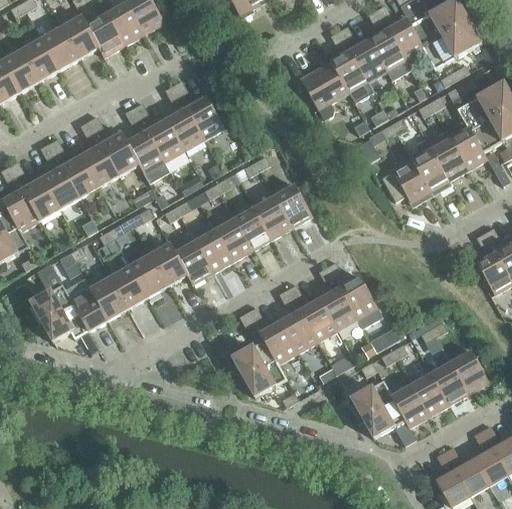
[(26,12),(37,6),(33,0),(26,0),(21,3),(26,12)]
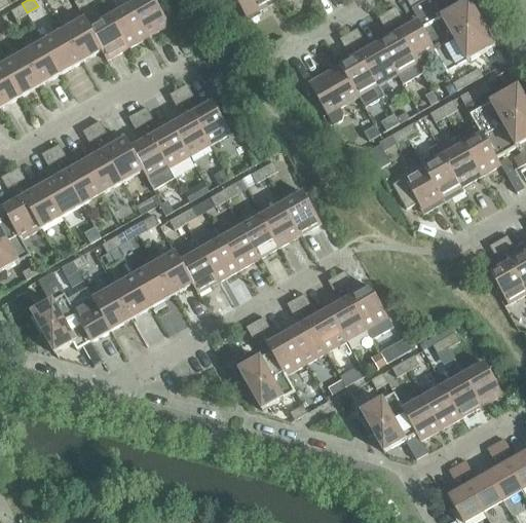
[(148,36),(168,24),(155,0),(136,0),(129,4),(148,36)]
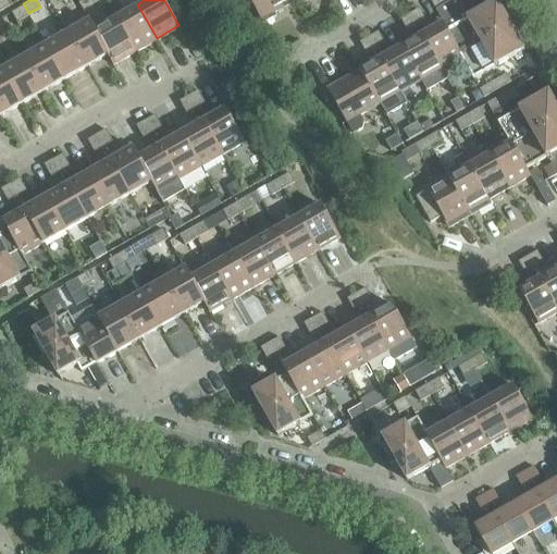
[(250,0),(256,10),(262,22),(276,14),(274,11),(292,0),(250,0)]
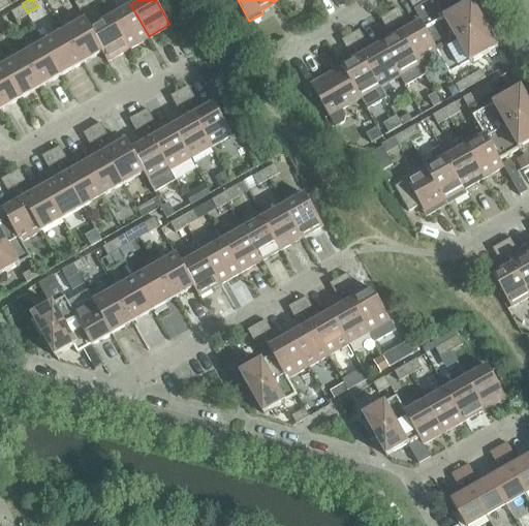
[(472,0),(425,27),(424,28),(438,53),(437,53),(449,73),(497,45),(472,0)]
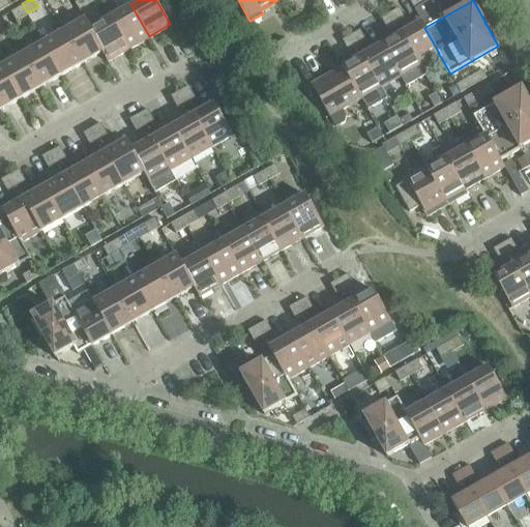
[(16,19),(27,12),(22,3),(10,9),(16,19)]
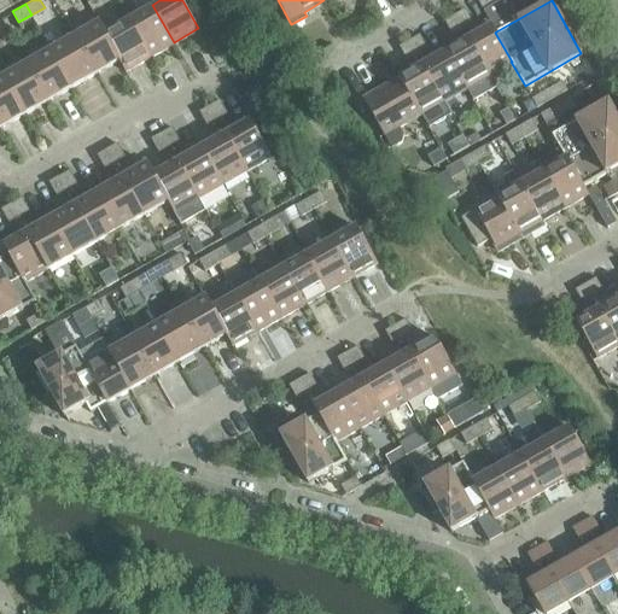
[(152,5),(129,18),(150,56),(174,42),(152,5)]
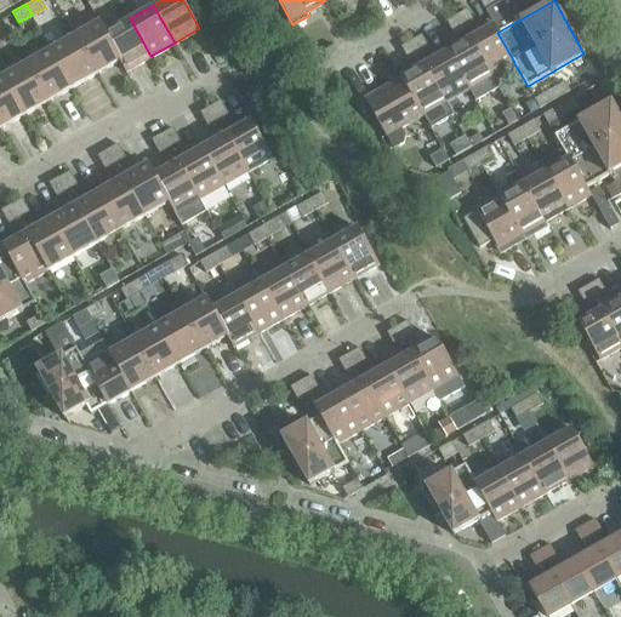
[(465,27),(474,21),(467,7),(456,12),(465,27)]
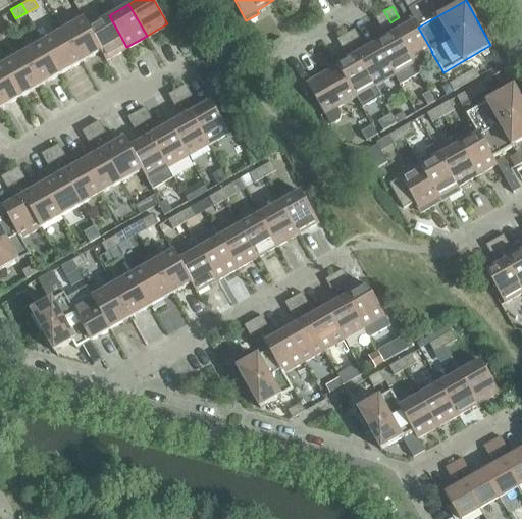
[(381,27),(390,22),(383,10),(375,15),(381,27)]
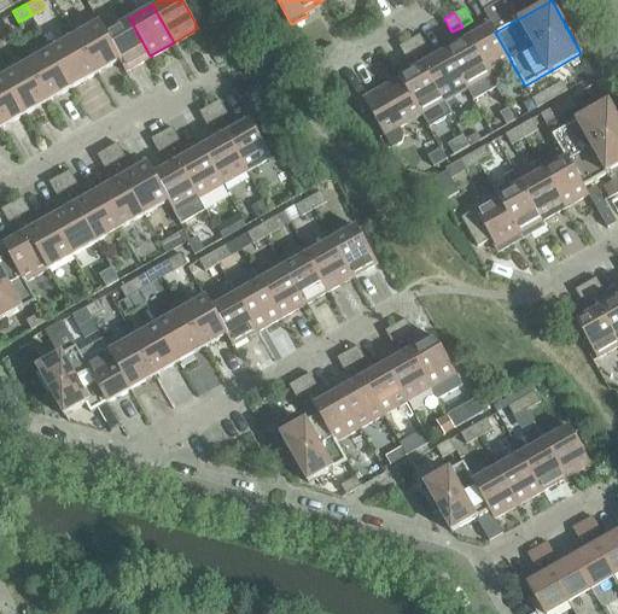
[(129,18),(105,31),(120,58),(118,59),(126,70),(150,56),(129,18)]
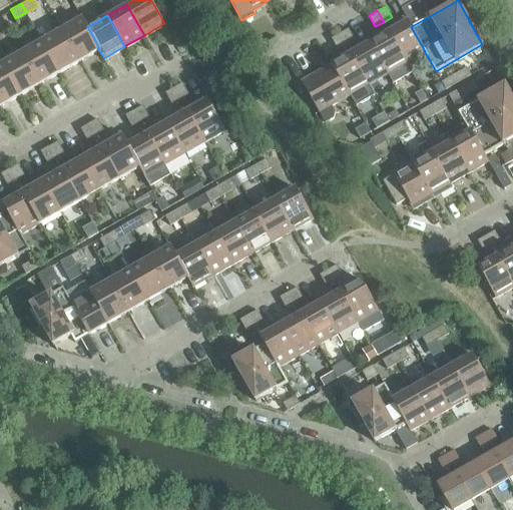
[(99,48),(87,26),(82,16),(61,28),(79,59),(98,49),(99,48)]
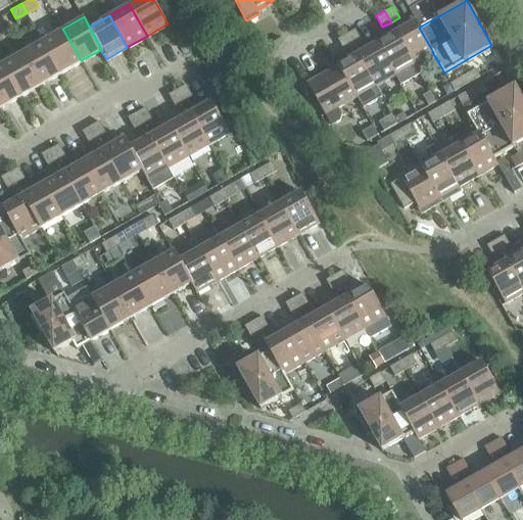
[(420,27),(416,19),(396,31),(414,63),(432,52),(433,52),(419,28),(420,27)]
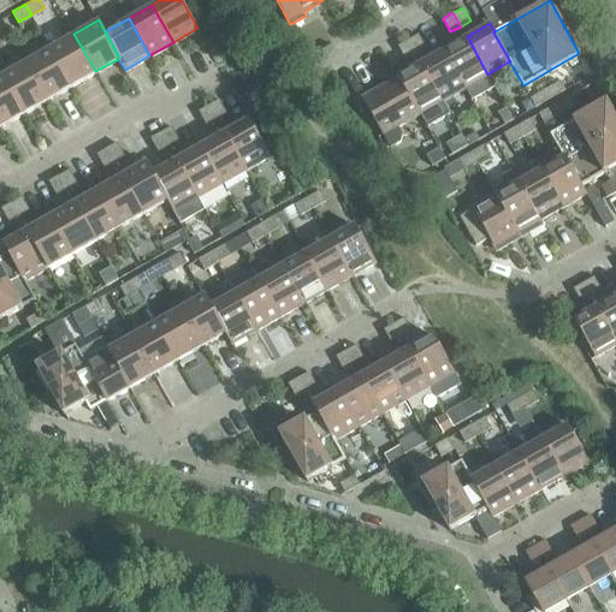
[(415,52),(426,46),(418,33),(408,39),(415,52)]
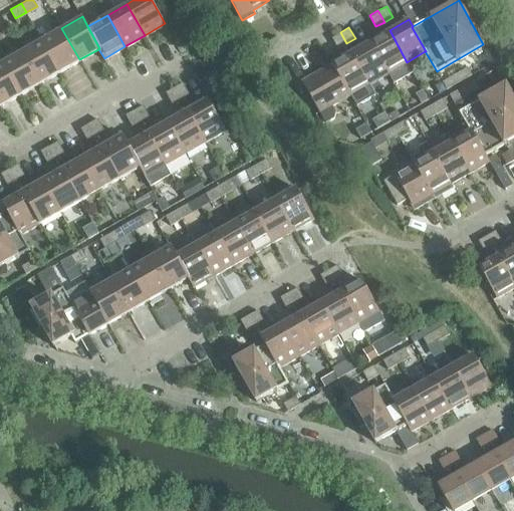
[(79,59),(61,28),(41,39),(59,71),(79,59)]
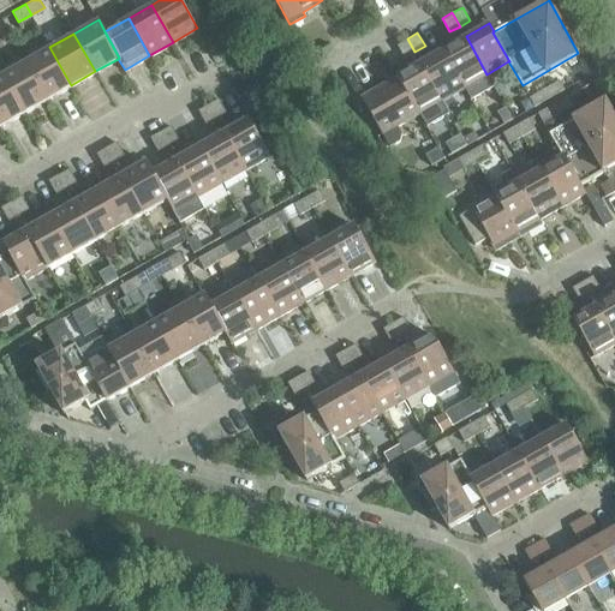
[(466,36),(443,49),(464,87),(487,75),(466,36)]
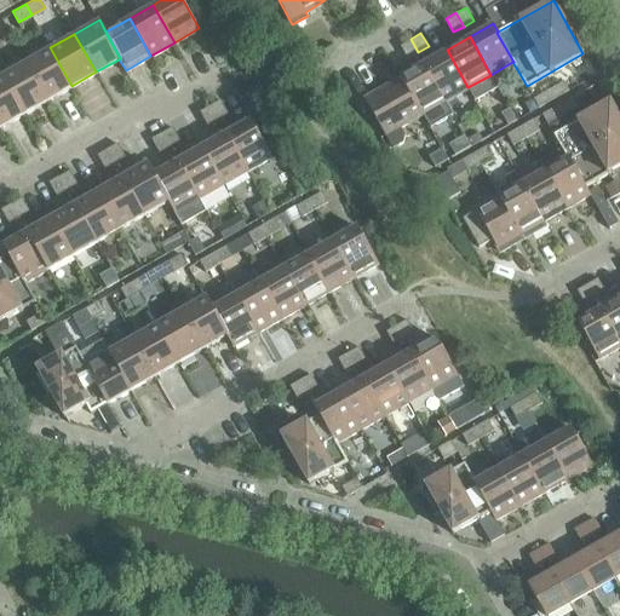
[(407,58),(418,52),(411,39),(400,45),(407,58)]
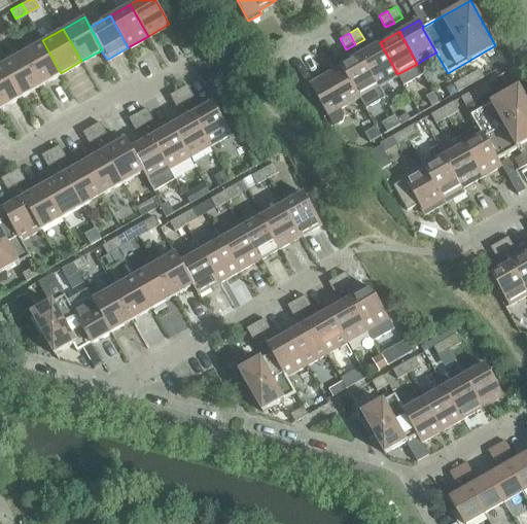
[(42,40),(23,53),(41,84),(61,73),(42,40)]
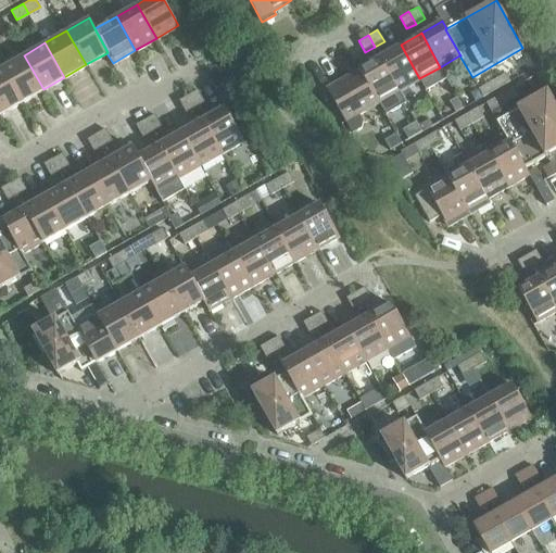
[(380,57),(400,90),(419,78),(401,45),(380,57)]
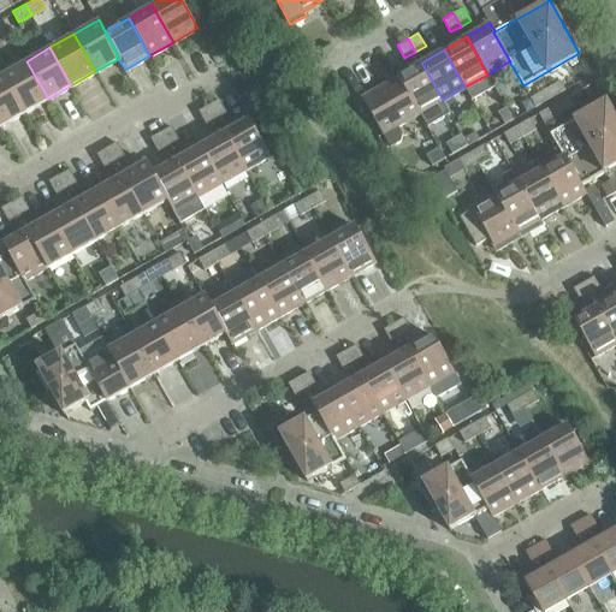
[(48,99),(27,61),(3,75),(24,112),(48,99)]
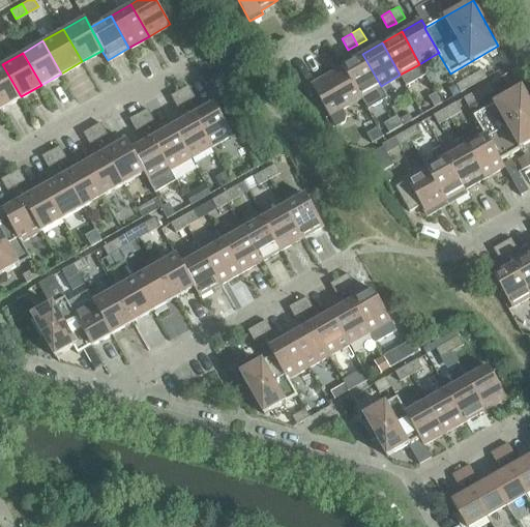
[(362,54),(343,64),(361,97),(367,108),(369,107),(367,106),(371,104),(374,105),(381,100),(381,97),(384,95),(385,97),(387,96),(381,86),(362,54)]
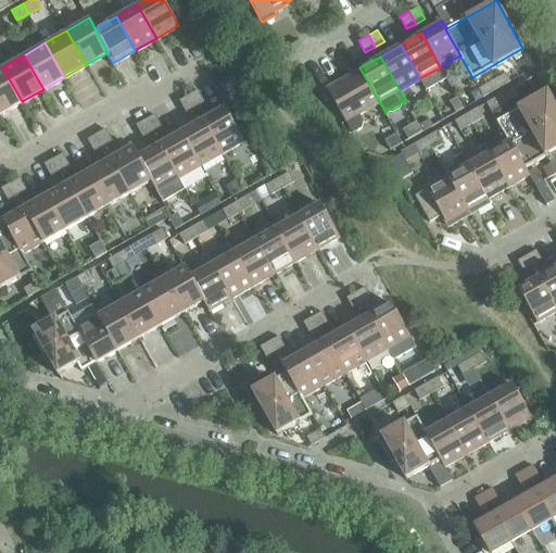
[(2,67),(0,67),(0,113),(22,101),(2,67)]
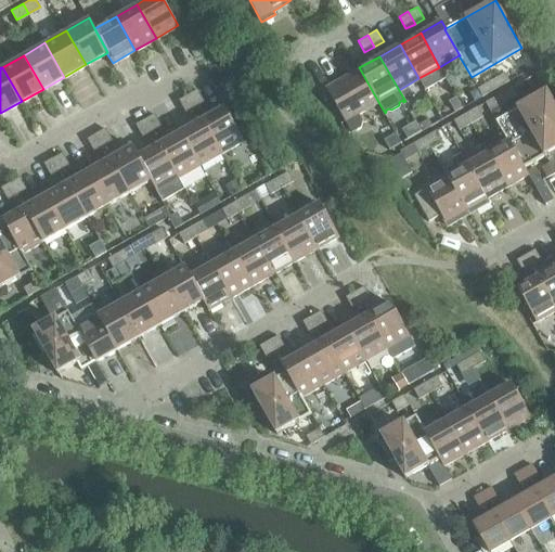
[(325,87),(330,94),(345,120),(351,131),(361,127),(362,120),(358,113),(378,102),(359,67),(325,87)]
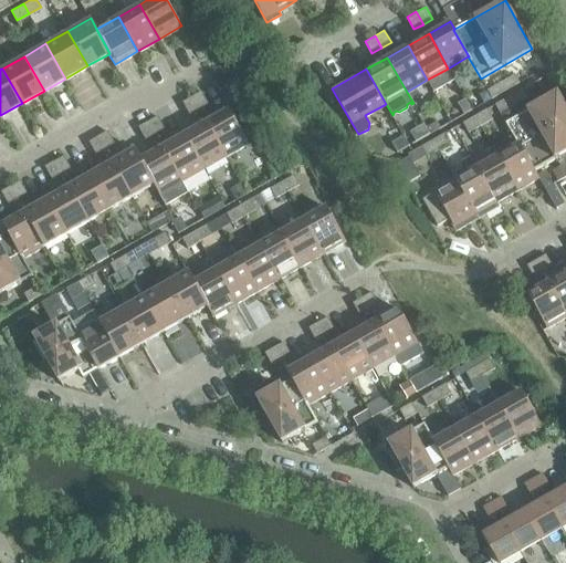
[(491,97),(520,81),(514,73),(486,89),(491,97)]
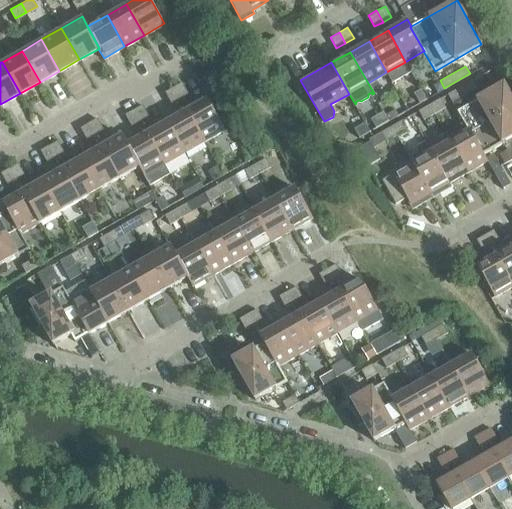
[(452,101),(477,86),(473,79),(447,93),(452,101)]
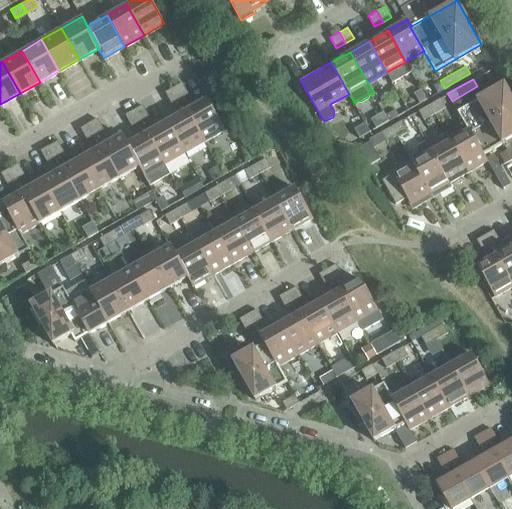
[(179,97),(188,92),(181,81),(173,86),(179,97)]
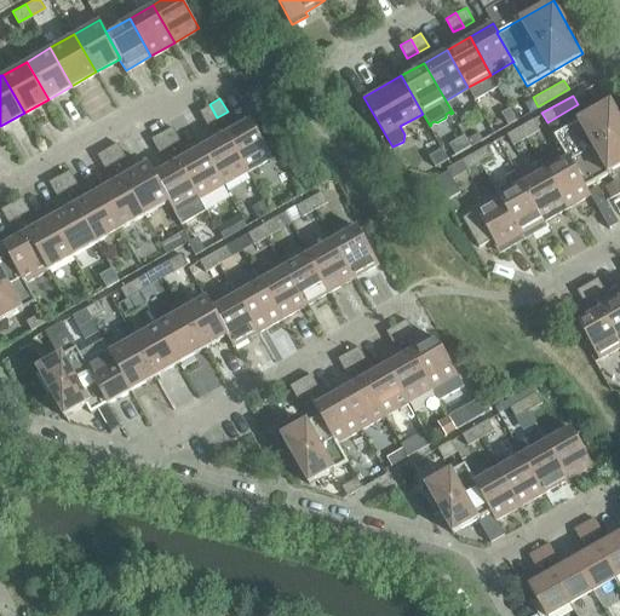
[(619,117),(610,101),(554,133),(561,147),(567,157),(568,156),(585,185),(619,165),(619,117)]
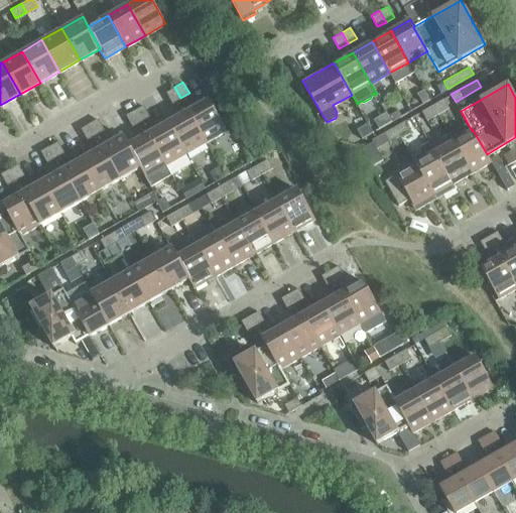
[(171,103),(180,98),(174,87),(165,92),(171,103)]
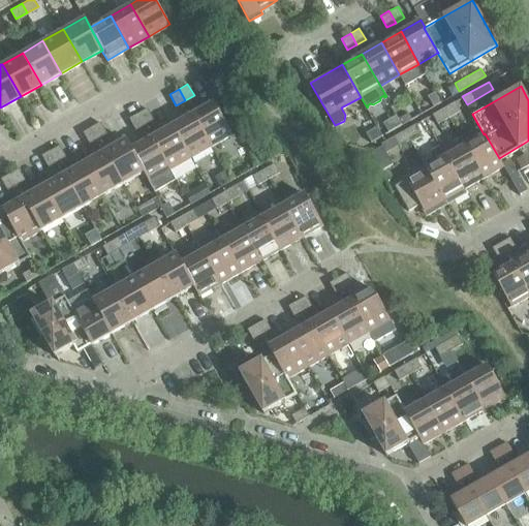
[(448,116),(460,110),(455,100),(443,106),(448,116)]
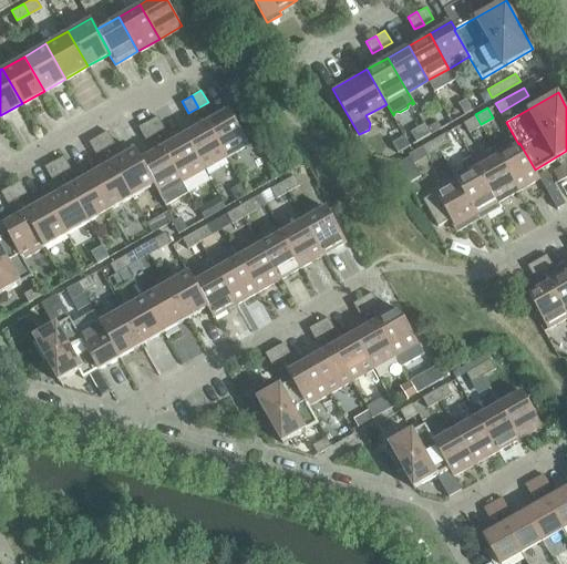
[(157,115),(154,109),(145,114),(155,133),(164,127),(157,115)]
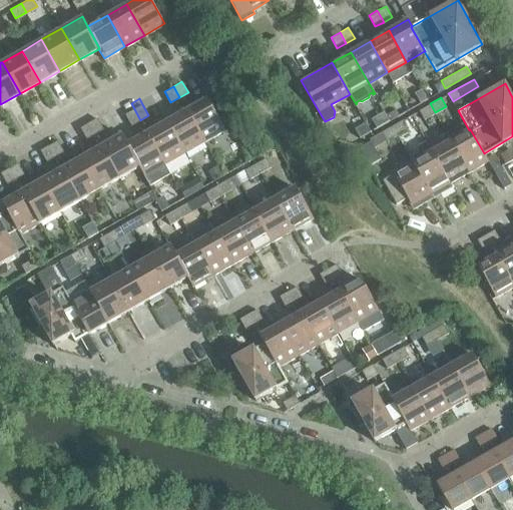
[(207,98),(186,109),(204,140),(225,129),(207,98)]
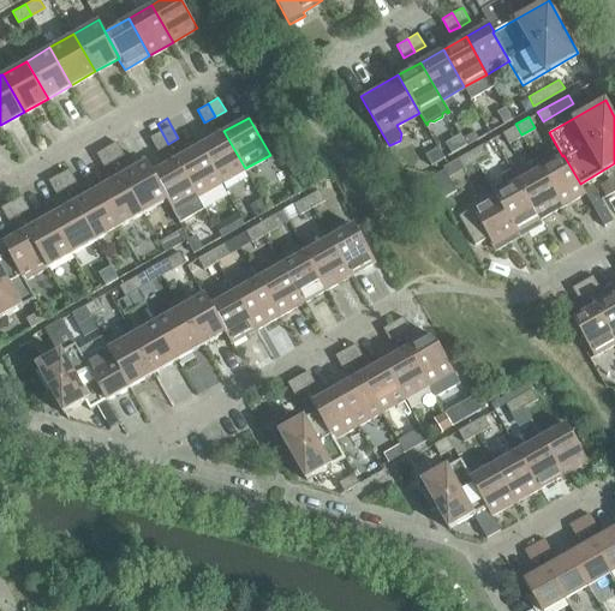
[(157,150),(168,144),(157,124),(156,124),(160,130),(149,137),(157,150)]
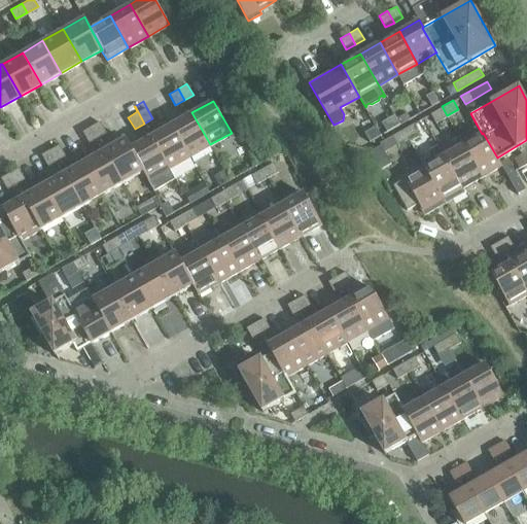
[(435,121),(447,115),(442,106),(430,113),(435,121)]
